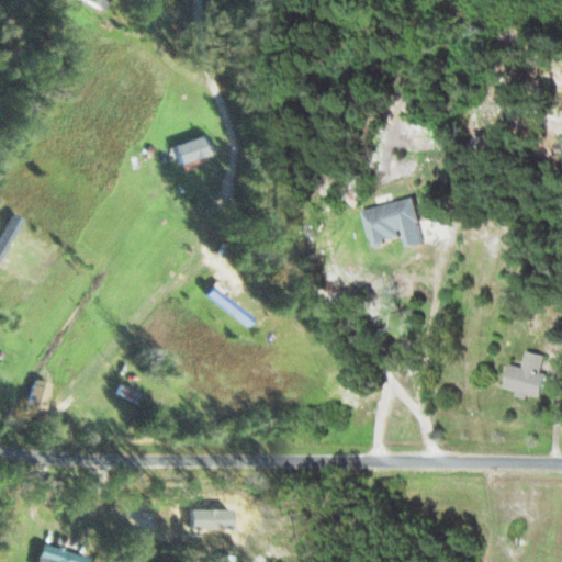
[(100,0),(81,0),(96,9),(100,0)]
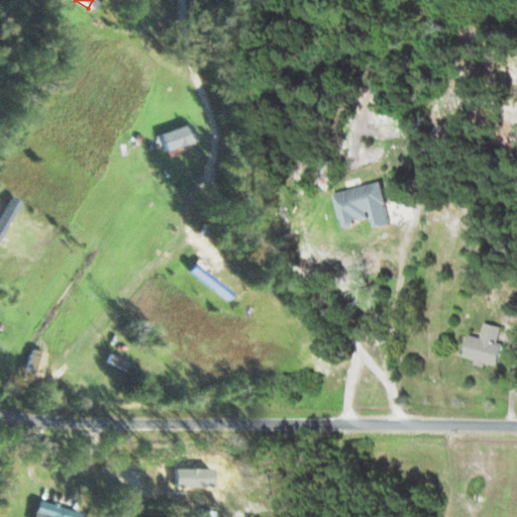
[(162,135),(168,152),(198,143),(192,125),(162,135)]
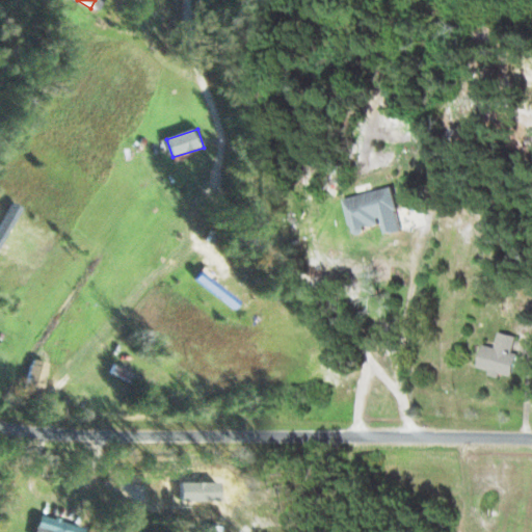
[(315,185),(337,197),(352,171),(330,159),(315,185)]
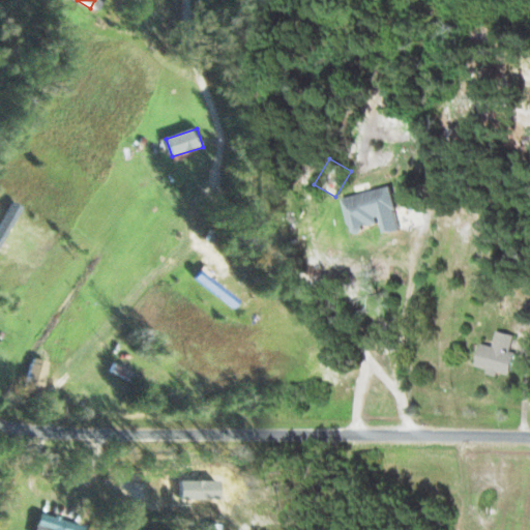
[(381,184),(391,187),(395,175),(384,172),(381,184)]
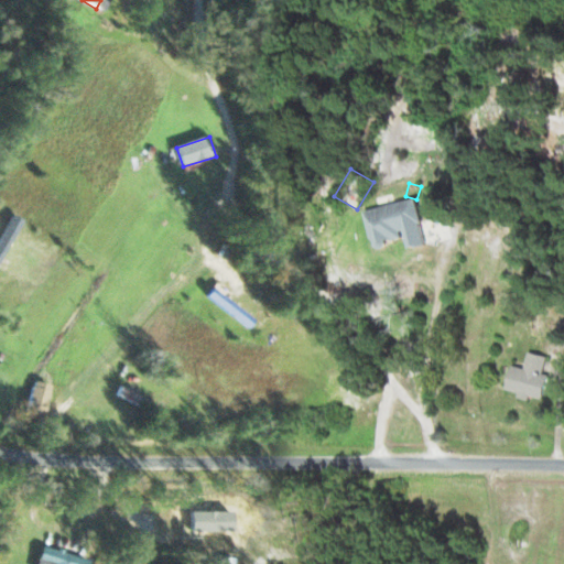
[(405,260),(405,237),(372,237),(372,260),(405,260)]
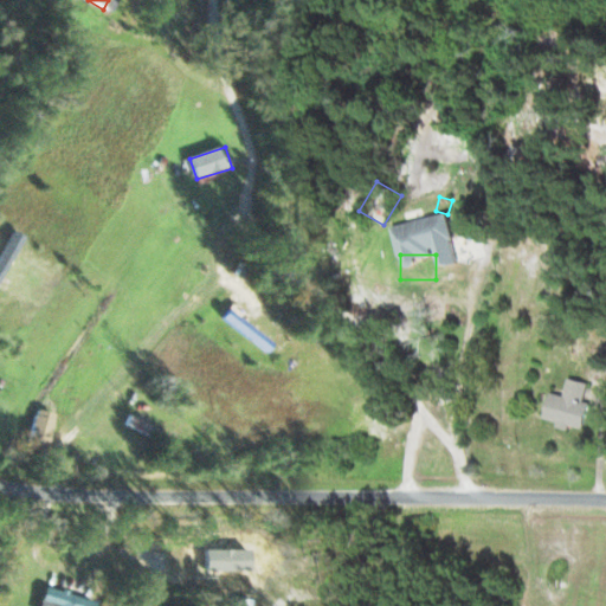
[(272,347),(232,308),(224,316),(264,354),(272,347)]
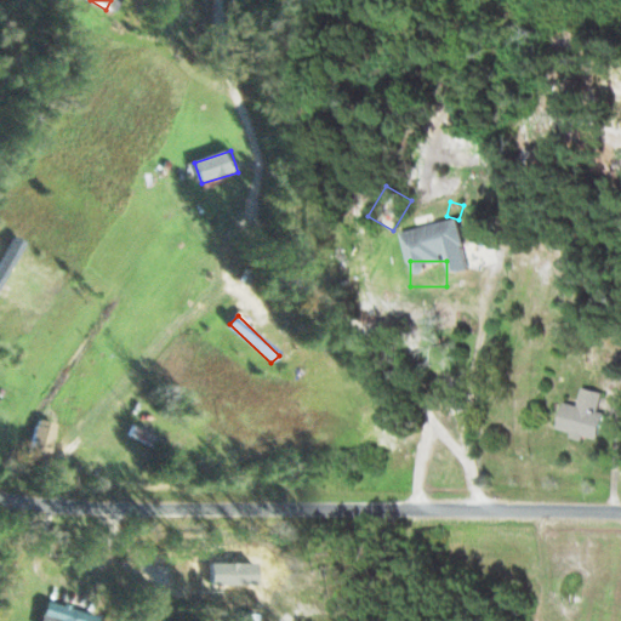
[(611,394),(586,388),(581,404),(569,402),(562,429),(600,439),(611,394)]
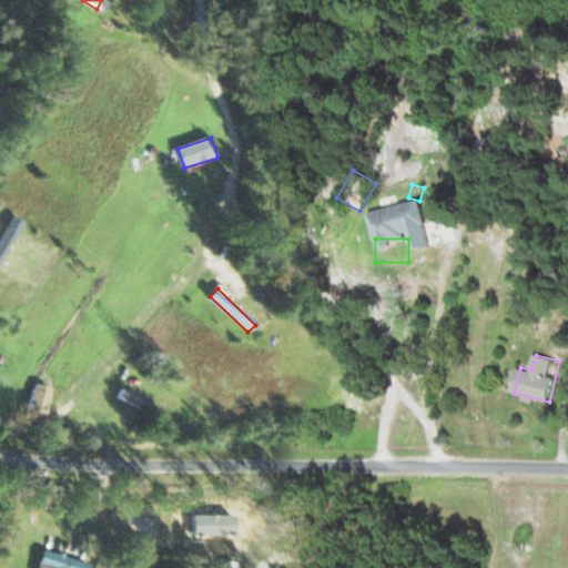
[(52,386),(34,383),(28,421),(46,424),(52,386)]
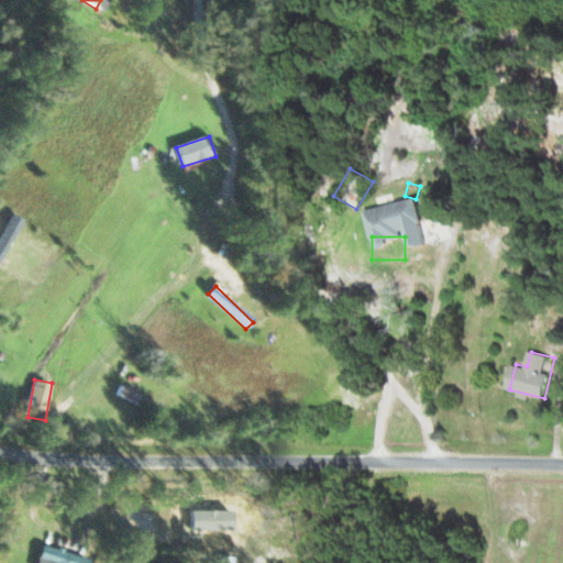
[(154,399),(121,386),(118,394),(151,408),(154,399)]
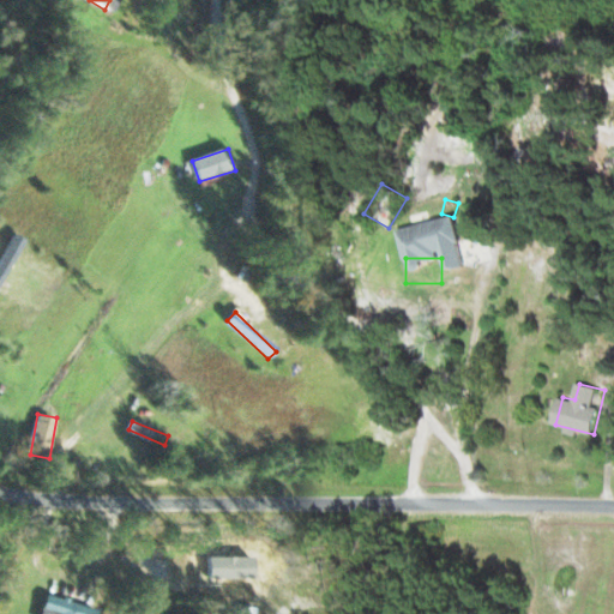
[(97,613),(100,608),(47,595),(41,613),(97,613)]
